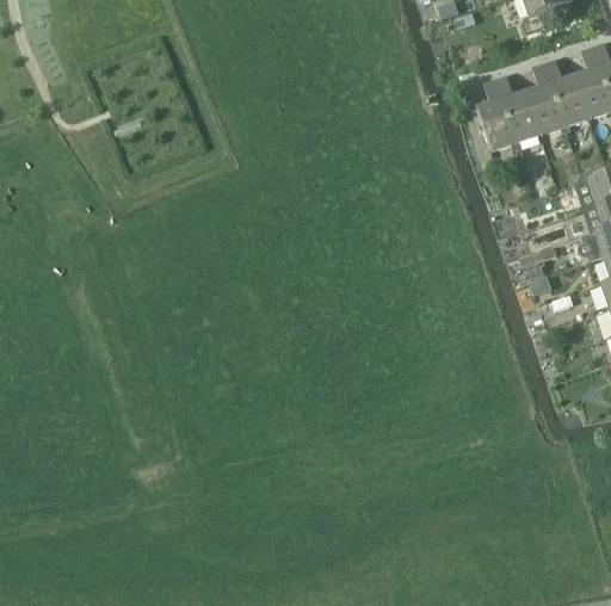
[(520,0),(528,18),(571,4),(569,0),(520,0)]
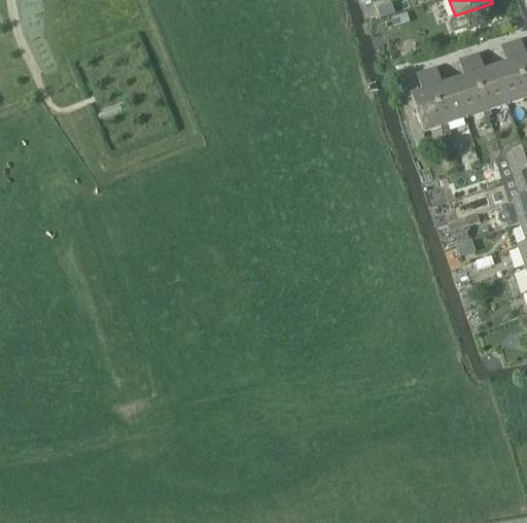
[(521,36),(512,40),(526,86),(526,54),(526,55),(521,36)]
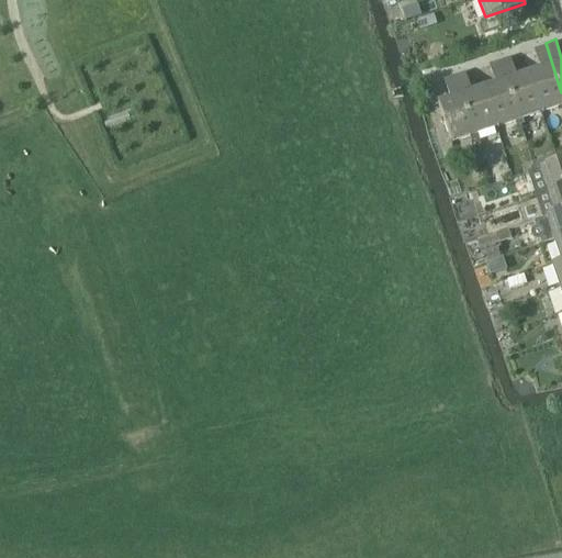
[(541,65),(529,69),(542,109),(561,102),(561,92),(546,43),(536,46),(541,65)]
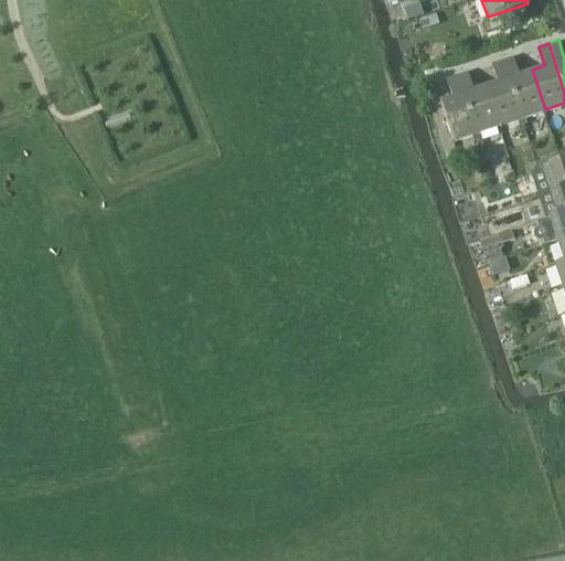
[(513,55),(502,59),(522,117),(545,109),(532,70),(520,73),(513,55)]
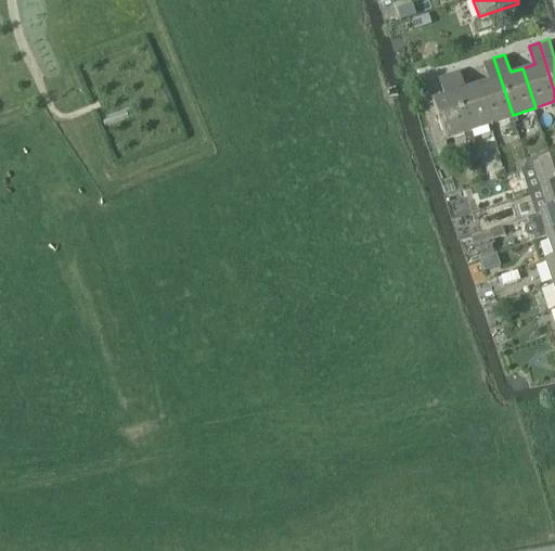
[(490,79),(478,82),(491,123),(512,115),(513,115),(493,58),(492,58),(485,61),(490,79)]
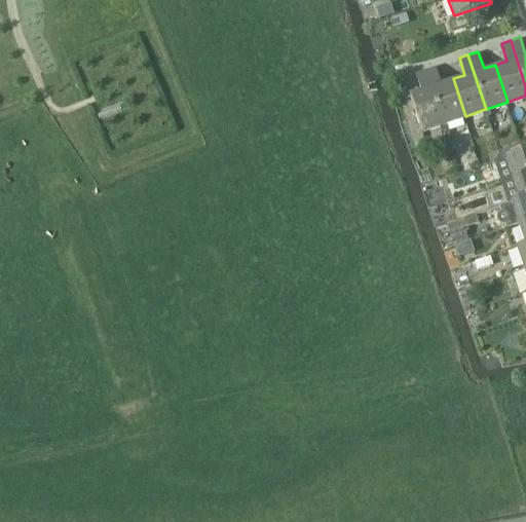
[(436,65),(426,68),(444,123),(464,116),(465,116),(453,78),(452,79),(442,82),(436,65)]
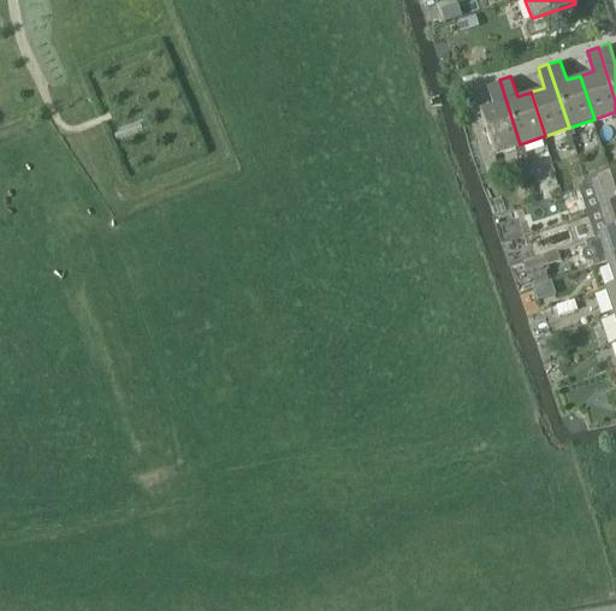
[(495,104),(480,108),(495,152),(517,144),(520,144),(499,79),(497,81),(487,84),(495,104)]
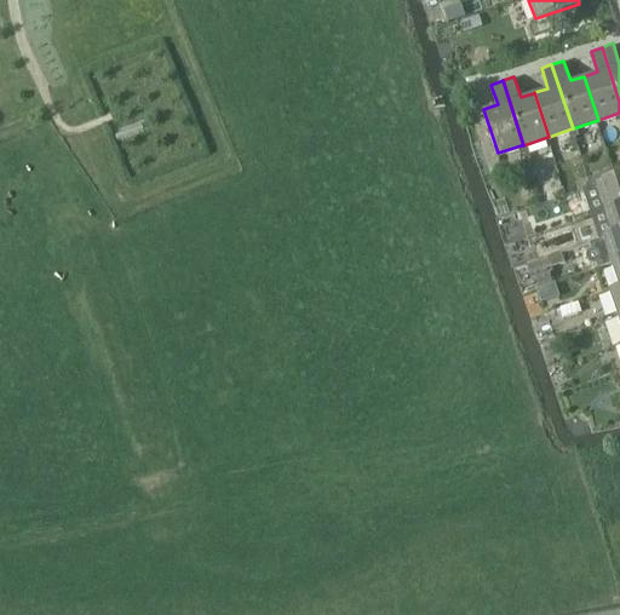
[(619,173),(597,182),(584,187),(592,212),(619,202),(619,173)]
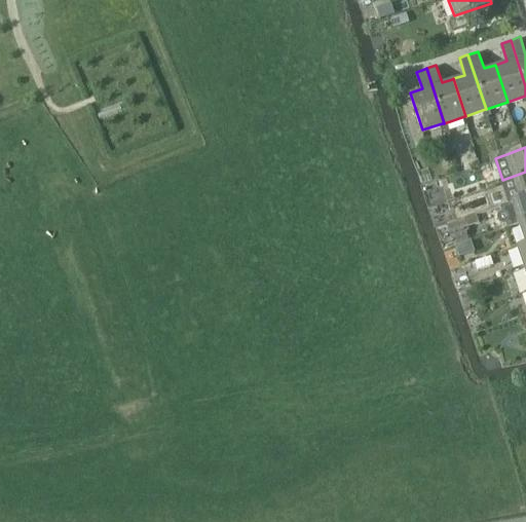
[(525,172),(502,180),(509,199),(512,198),(520,195),(521,196),(525,194),(525,172)]
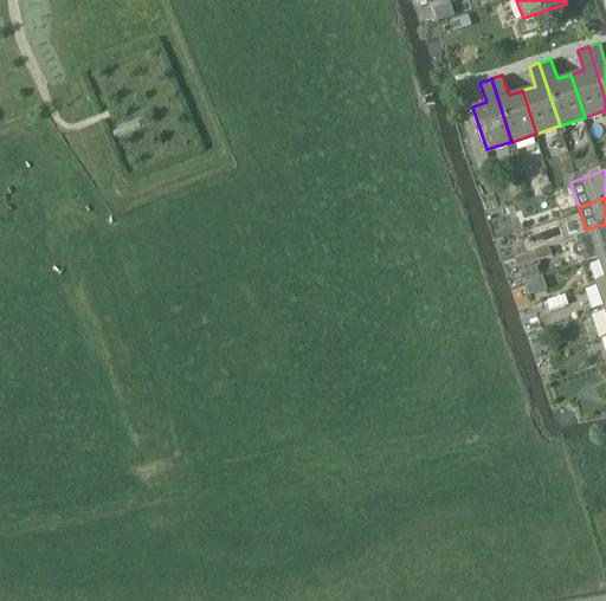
[(572,245),(572,247),(573,250),(574,252),(577,254),(579,254),(580,254),(582,254),(584,259),(598,254),(605,251),(605,224),(600,226),(599,225),(590,228),(586,230),(575,233),(577,239),(575,240),(573,243),(572,245)]
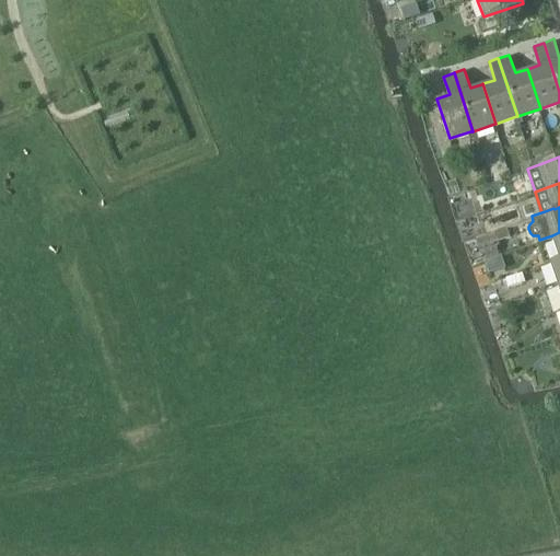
[(559,257),(550,261),(558,284),(559,282),(559,257)]
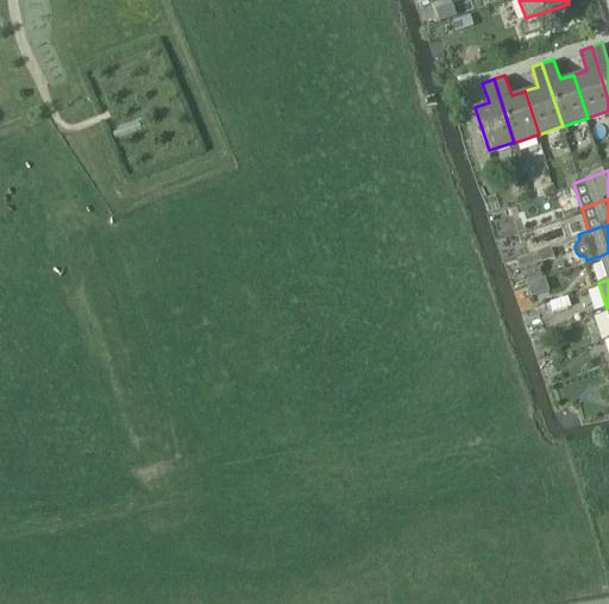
[(567,294),(550,300),(552,309),(571,303),(567,294)]
